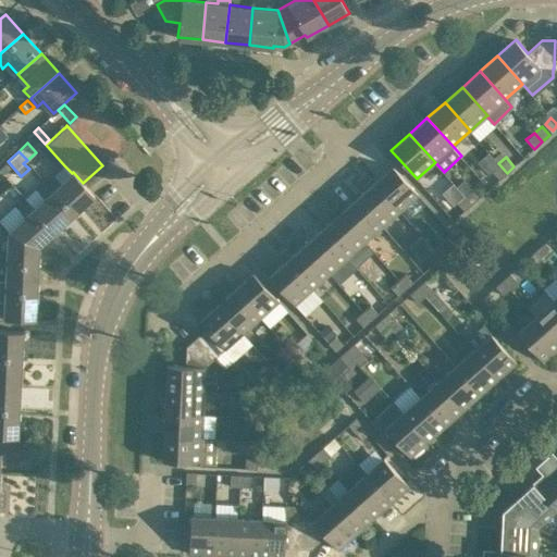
[(507,173),(498,163),(491,170),(499,180),(507,173)]
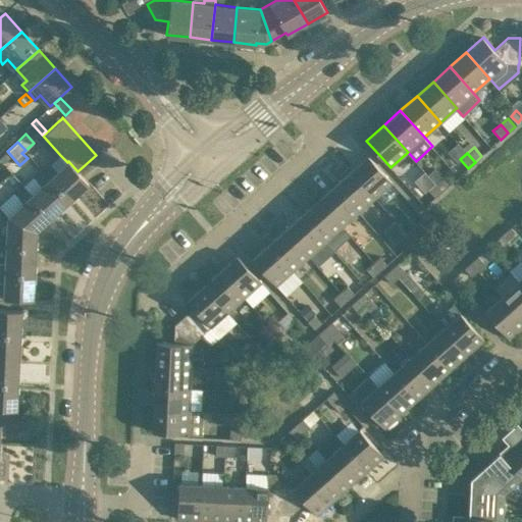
[(68,161),(67,162),(60,155),(51,163),(54,166),(46,173),(70,200),(89,183),(77,171),(68,161)]
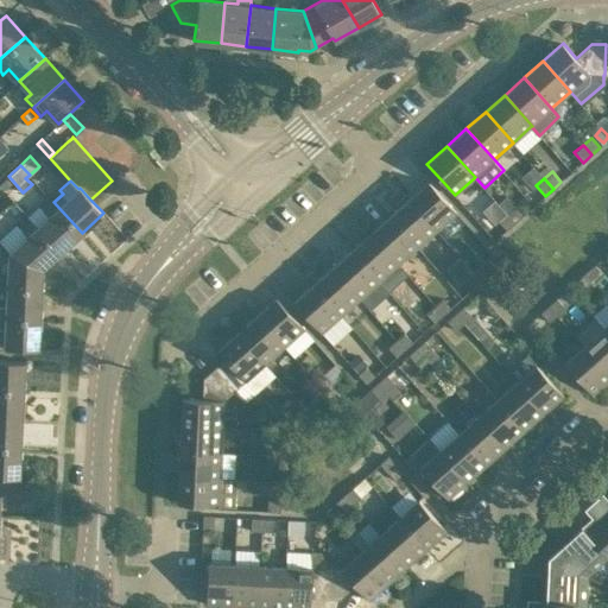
[(457,211),(445,198),(429,181),(410,198),(437,229),(457,211)]
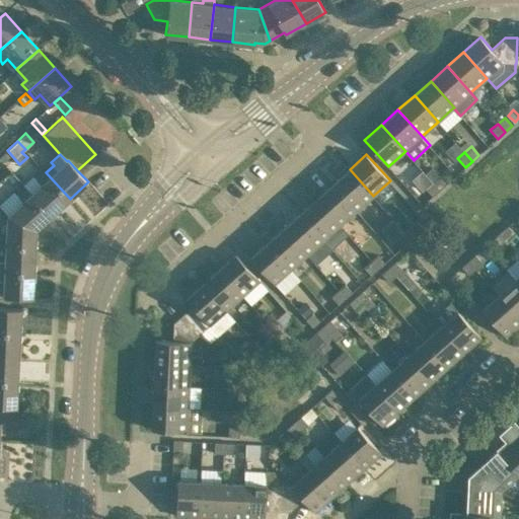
[(350,169),(334,183),(357,210),(373,196),(350,169)]
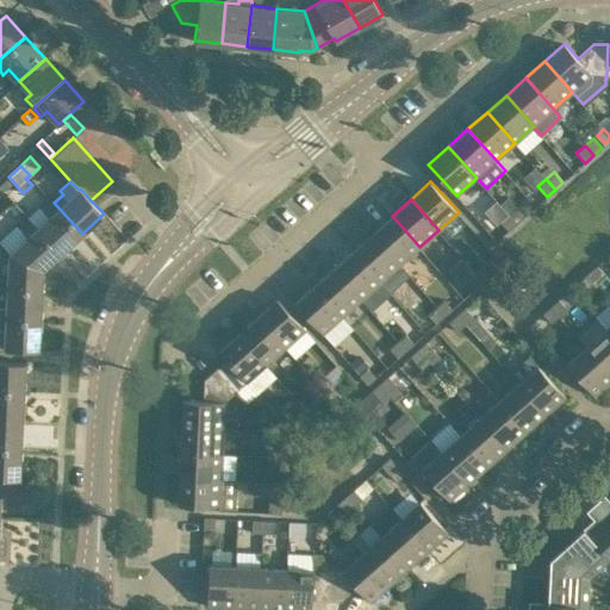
[(61,253),(82,234),(54,203),(44,211),(39,206),(29,217),(32,222),(37,226),(61,253)]
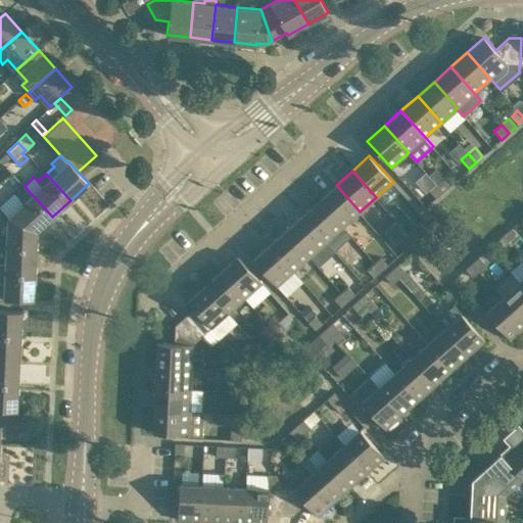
[(442,177),(435,183),(442,190),(449,185),(442,177)]
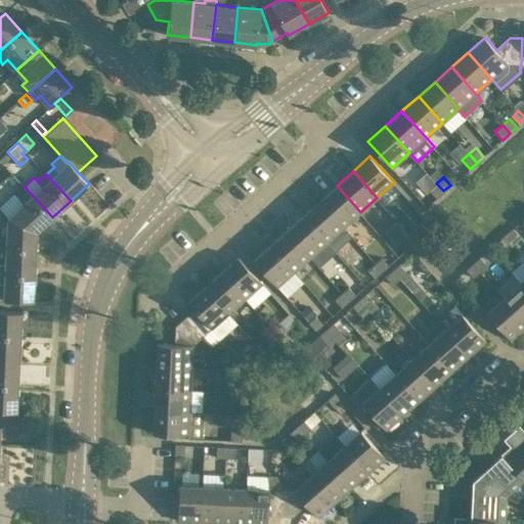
[(443,190),(436,183),(429,190),(436,198),(443,190)]
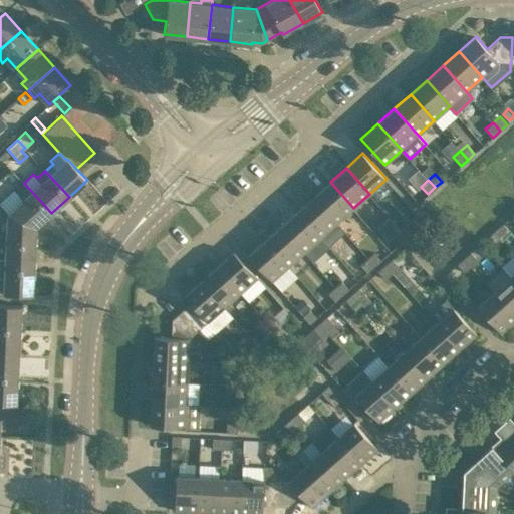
[(313,197),(337,223),(353,208),(330,182),(313,197)]
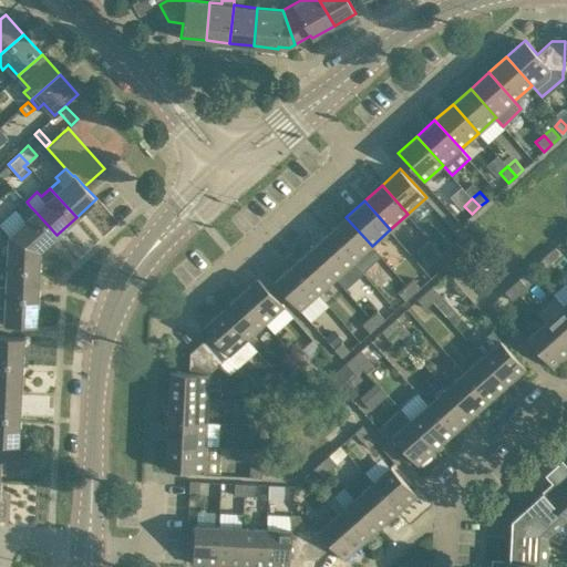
[(57,235),(34,210),(30,206),(21,214),(26,218),(8,235),(40,249),(57,235)]
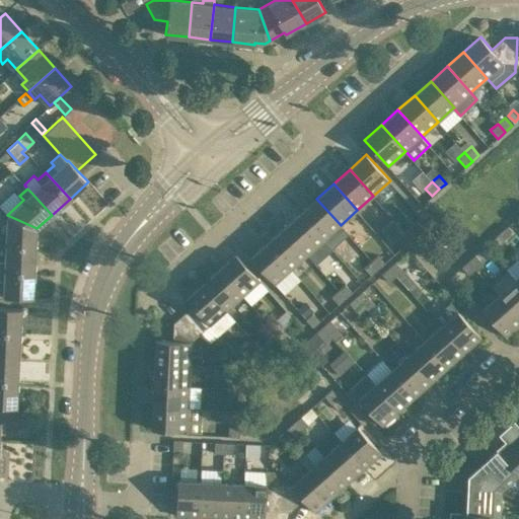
[(316,199),(300,213),(323,239),(341,225),(316,199)]
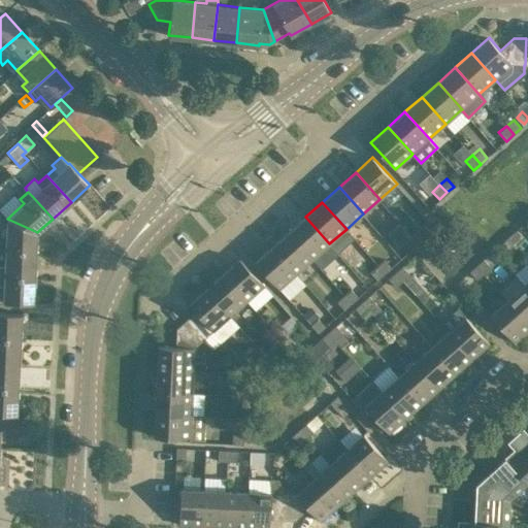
[(312,258),(329,243),(305,217),(289,231),(312,258)]
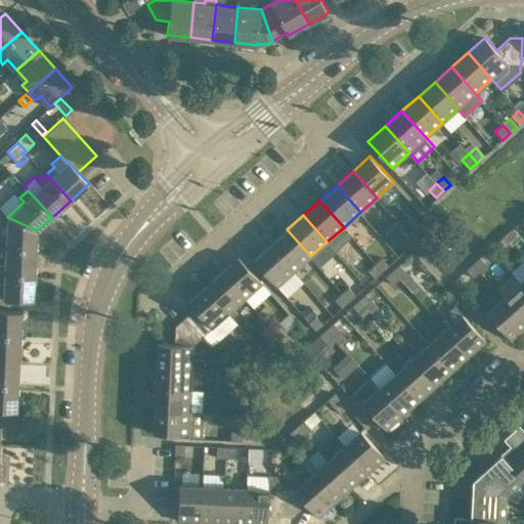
[(0,248),(6,249),(36,250),(37,230),(7,217),(6,237),(0,236),(0,248)]
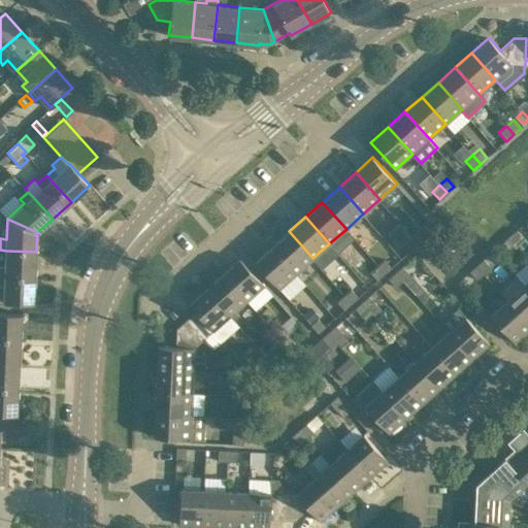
[(417,229),(411,234),(419,242),(424,237),(417,229)]
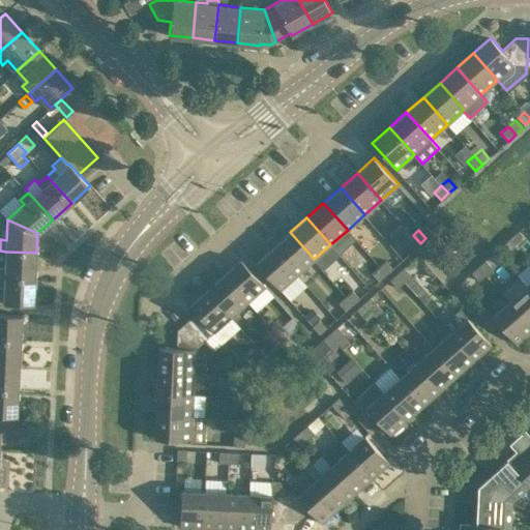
[(511,236),(519,243),(525,238),(518,230),(511,236)]
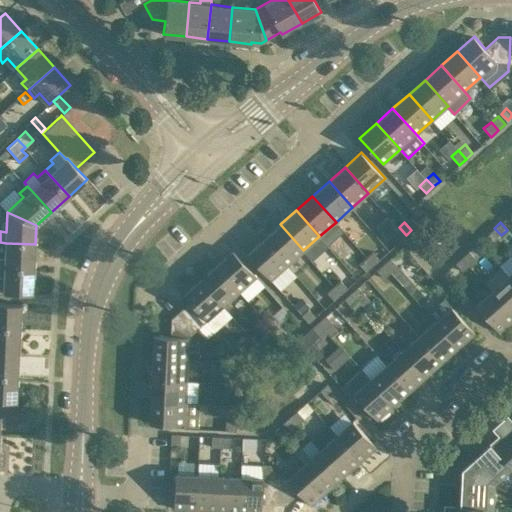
[(280,224),(264,239),(287,265),(303,250),(280,224)]
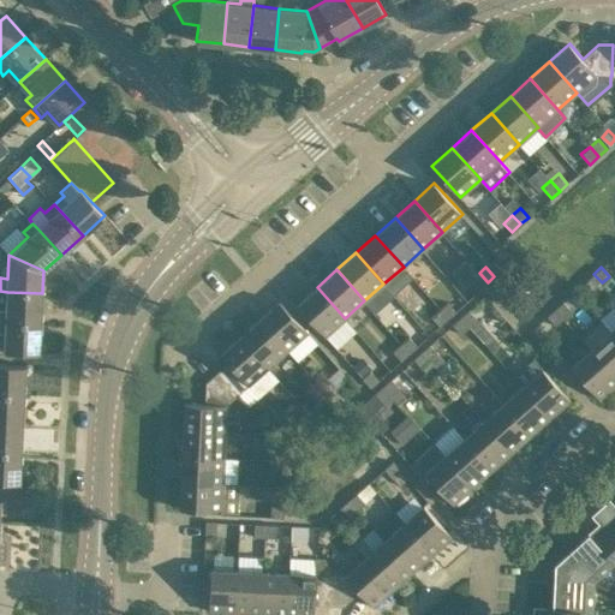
[(488,282),(479,273),(470,281),(478,291),(488,282)]
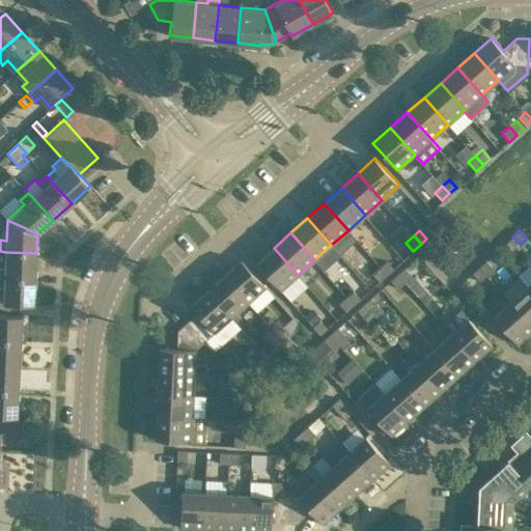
[(511,251),(520,244),(512,236),(505,243),(511,251)]
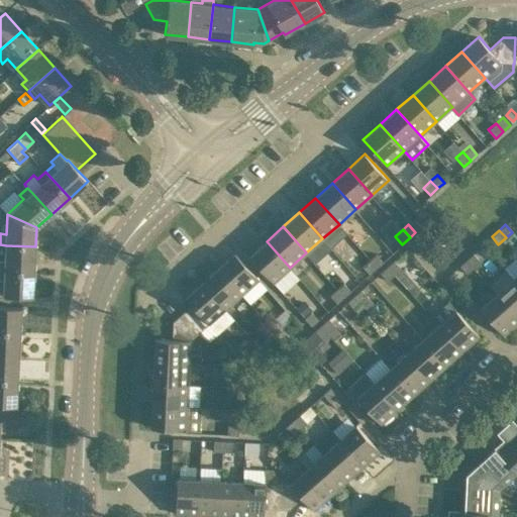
[(249,256),(263,272),(274,283),(290,268),(267,241),(249,256)]
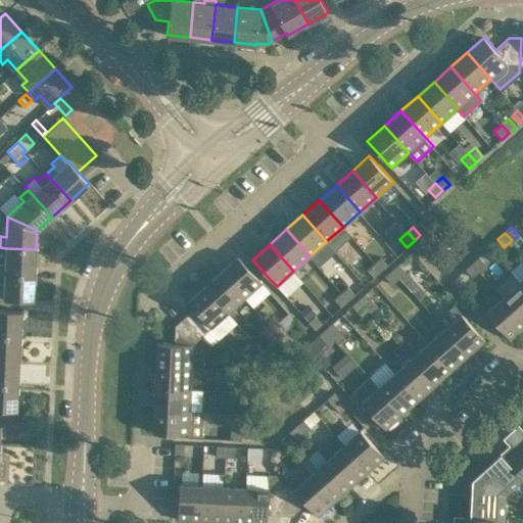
[(0,272),(35,274),(36,249),(6,248),(5,262),(0,262),(0,272)]
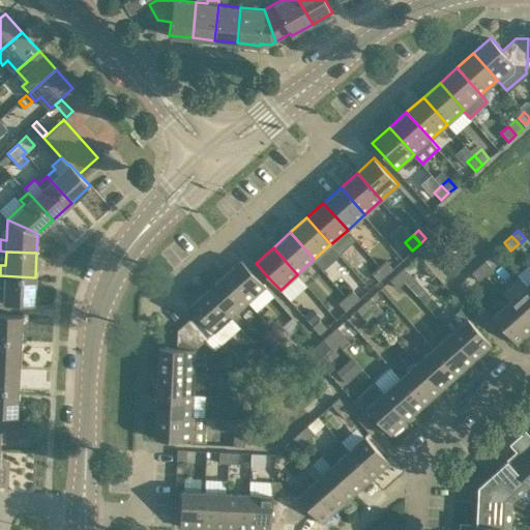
[(241,259),(224,274),(248,301),(265,286),(255,274),(241,259)]
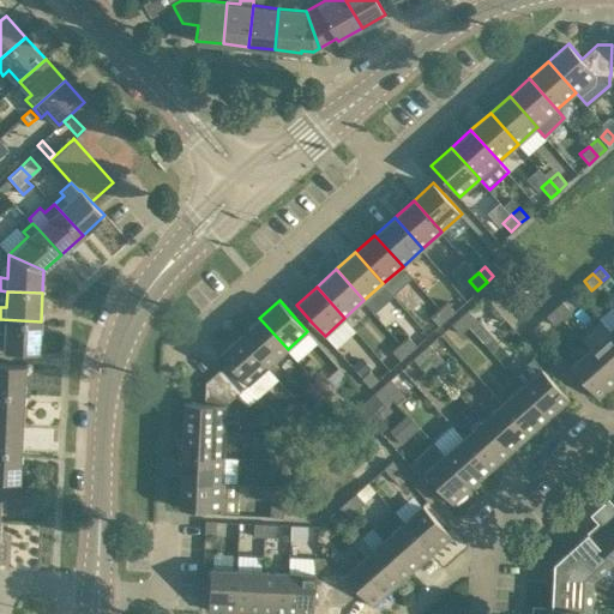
[(439,307),(447,317),(455,311),(446,301),(439,307)]
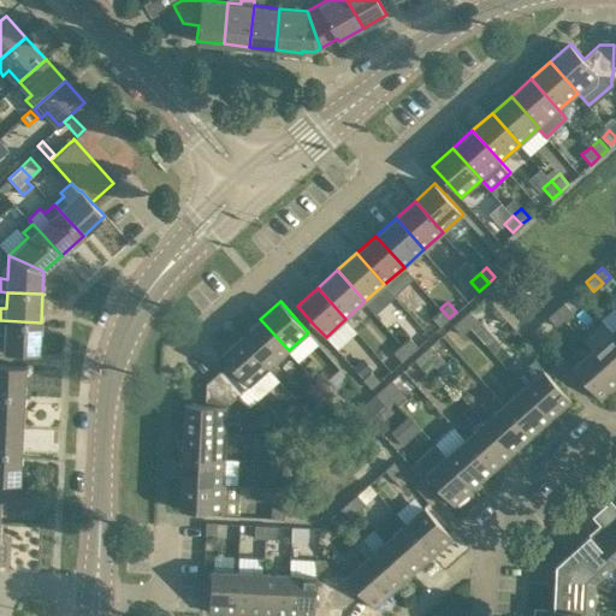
[(564,318),(572,312),(563,302),(556,309),(564,318)]
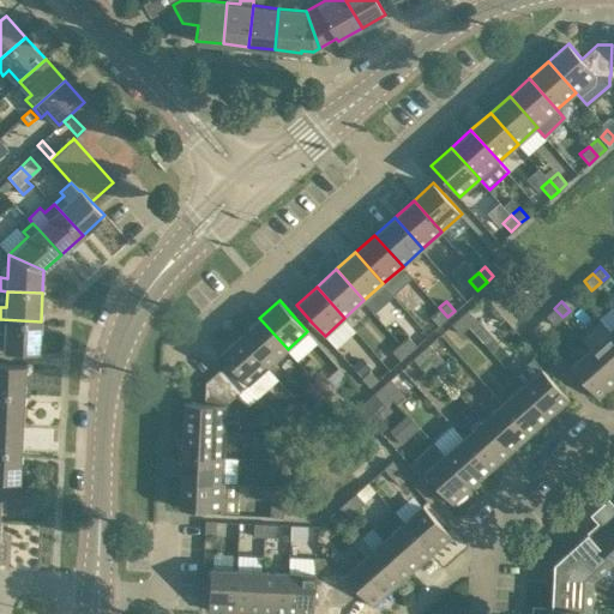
[(447,317),(439,307),(429,315),(439,325),(447,317)]
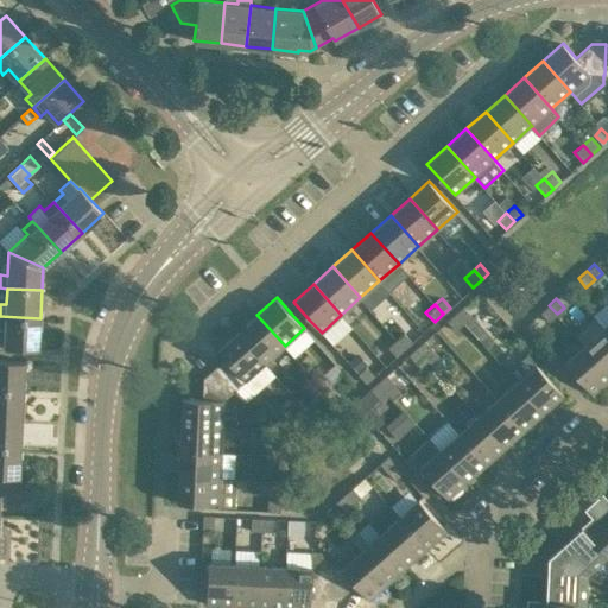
[(447,321),(455,330),(463,323),(480,341),(489,334),(463,305),(447,321)]
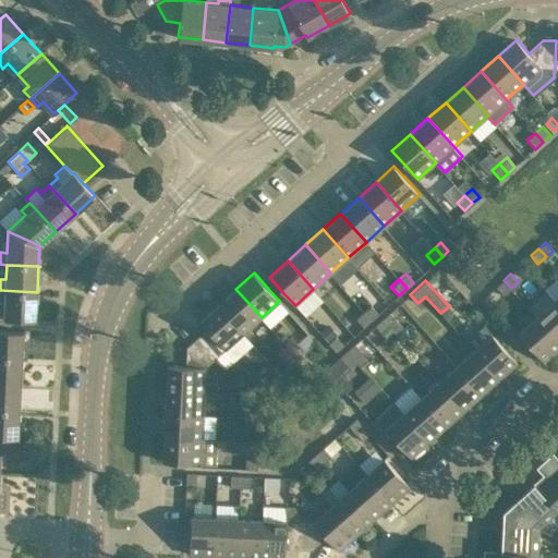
[(488,308),(511,288),(504,280),(481,300),(488,308)]
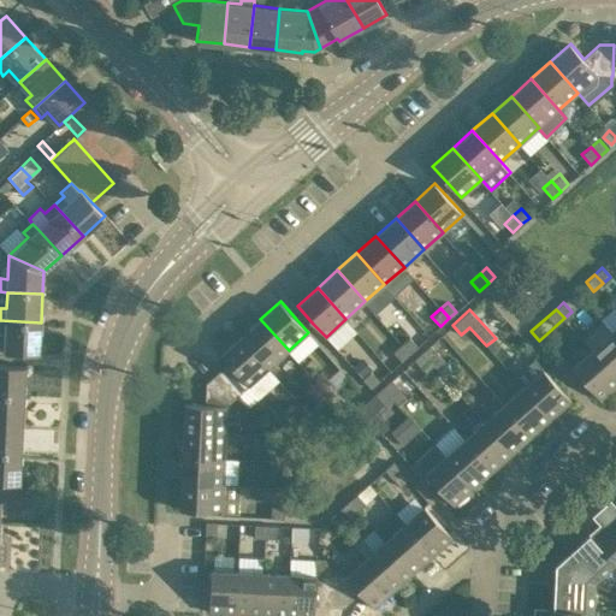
[(260,319),(241,336),(268,367),(289,350),(260,319)]
